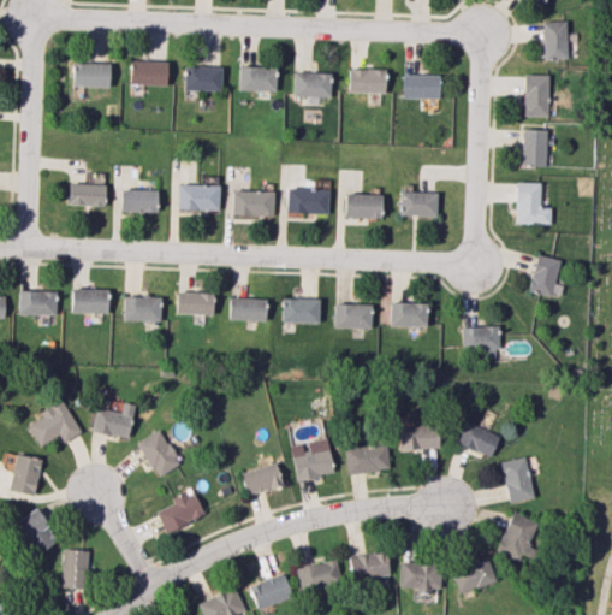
[(544,23),(545,60),(569,59),(568,22),(544,23)]
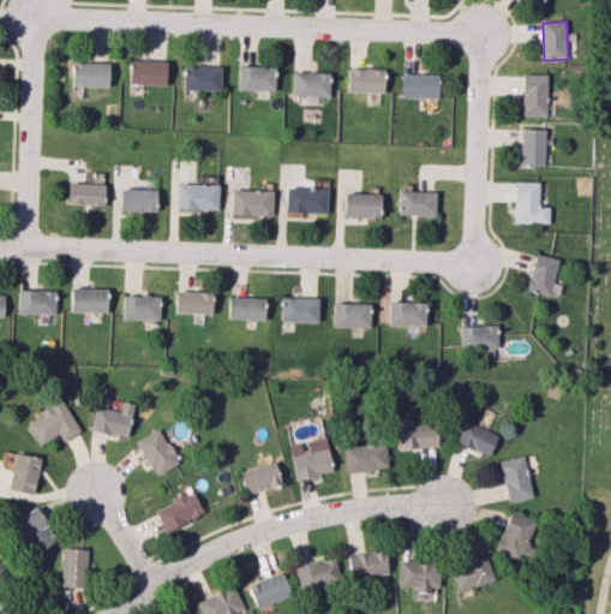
[(168,87),(168,63),(132,61),(131,85),(168,87)]
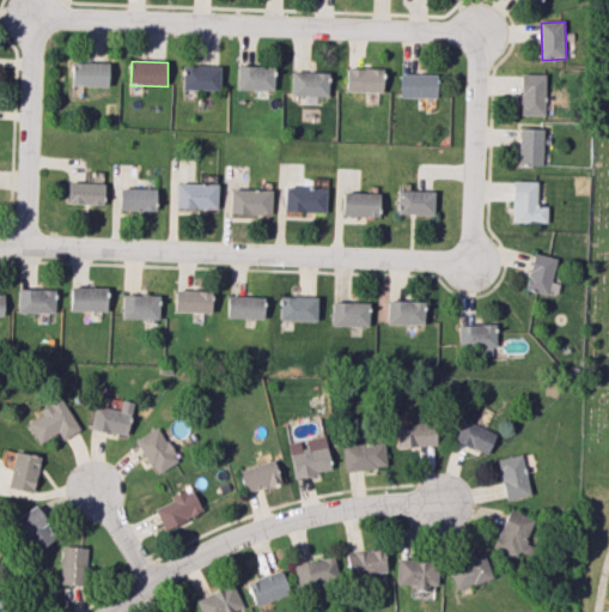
[(73,86),(110,88),(110,64),(74,64),(73,86)]
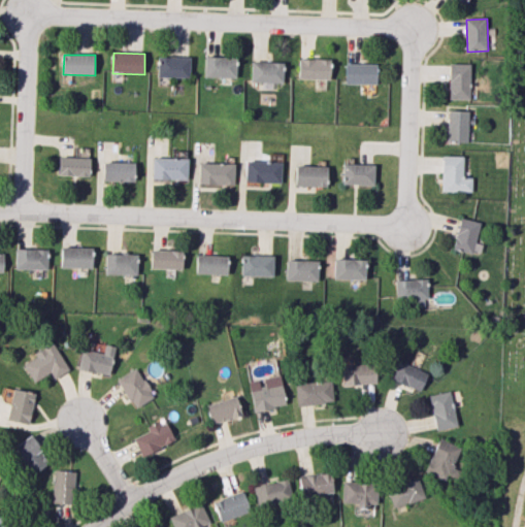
[(192,58),(160,57),(159,77),(191,78),(192,58)]
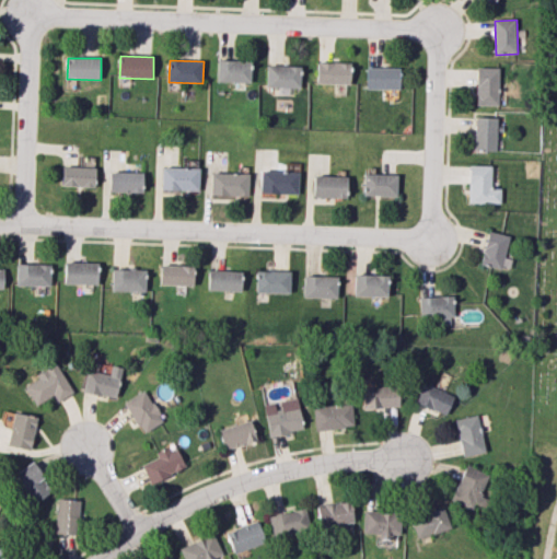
[(252,83),(252,61),(219,60),(218,83),(252,83)]
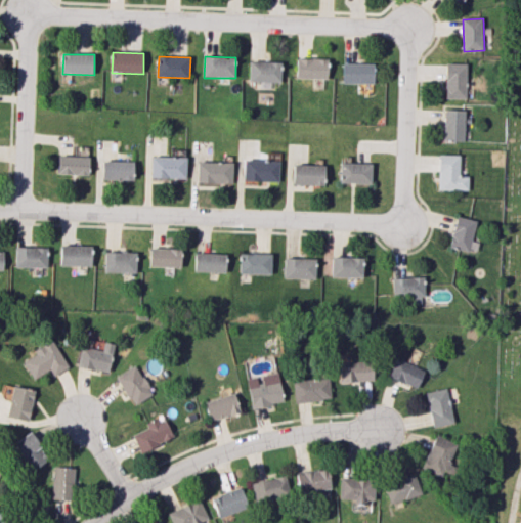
[(298,79),(329,80),(329,59),(298,59),(298,79)]
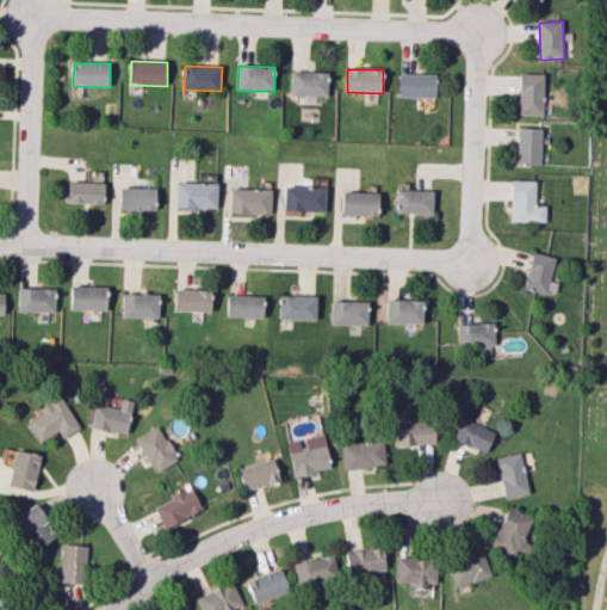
[(328,97),(329,73),(292,72),(292,96),(328,97)]
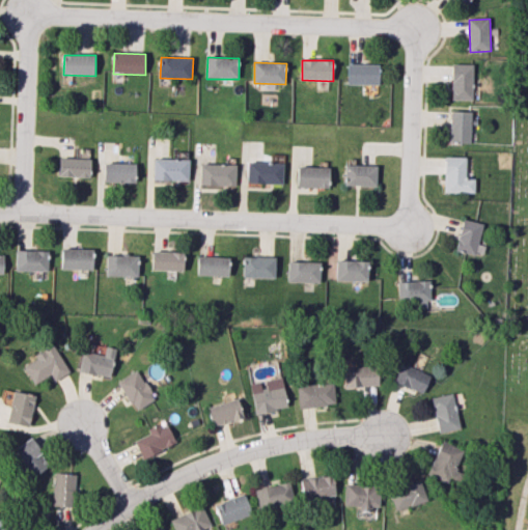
[(349,85),(381,86),(381,65),(349,64),(349,85)]
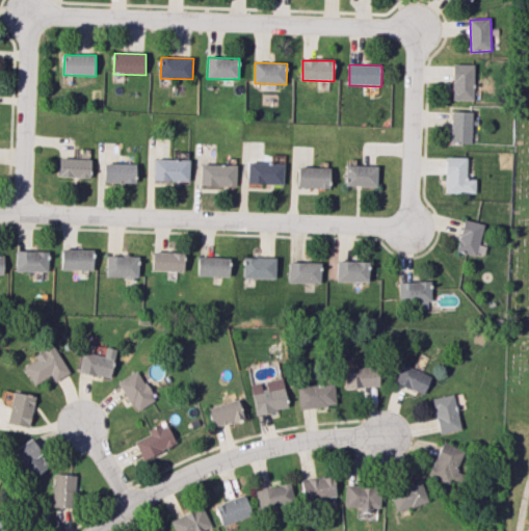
[(475,65),(454,64),(453,101),(475,101),(475,65)]
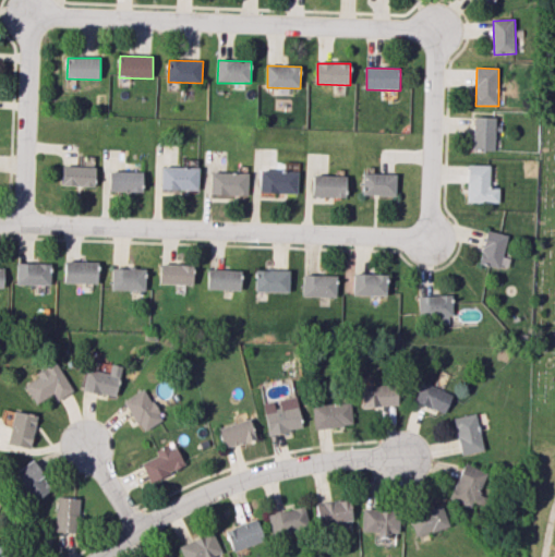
[(474,150),(496,152),(497,118),(475,118),(474,150)]
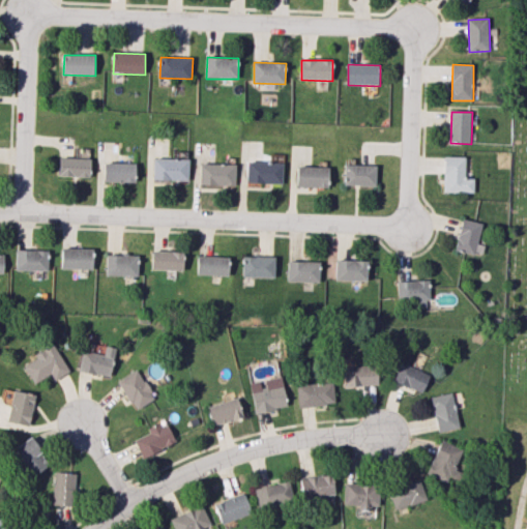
[(247,183),(283,184),(284,155),(271,154),(270,163),(249,162),(247,183)]
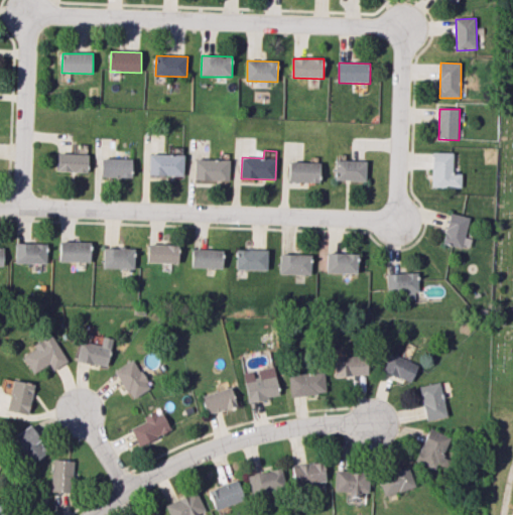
[(463,188),(464,174),(454,174),(455,153),(434,153),(433,187),(463,188)]
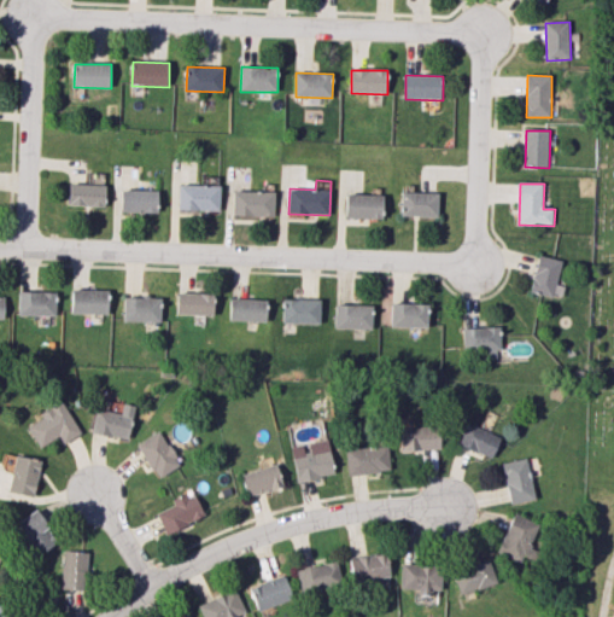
[(107,186),(70,185),(69,207),(106,208),(107,186)]
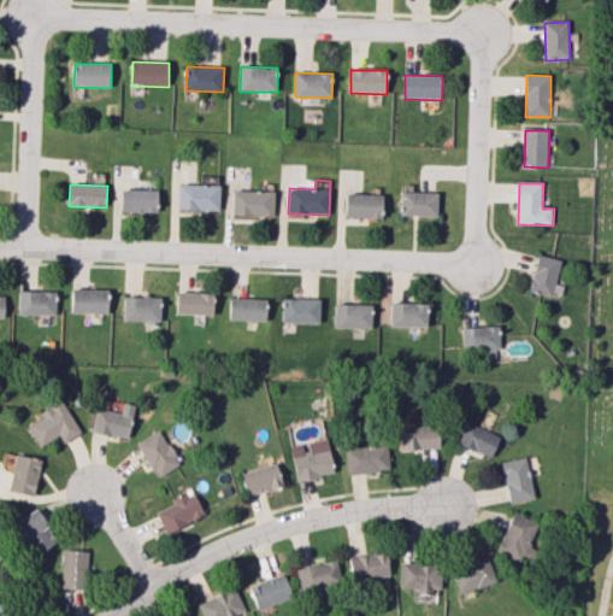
[(222,186),(180,185),(180,211),(220,211),(222,186)]
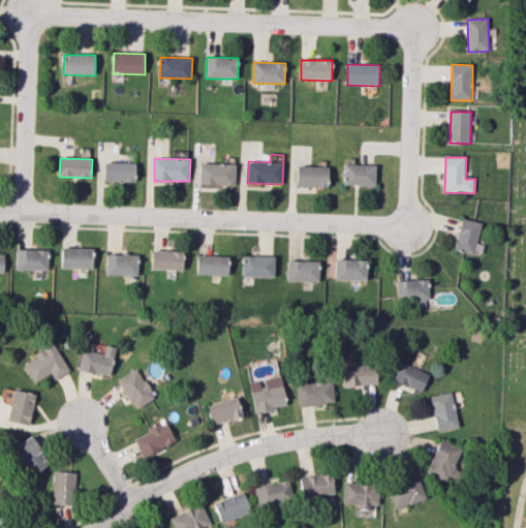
[(104,182),(135,183),(136,164),(105,163),(104,182)]
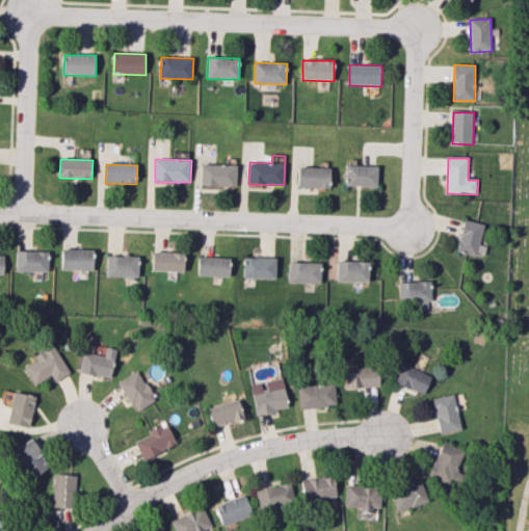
[(237,187),(238,165),(202,165),(202,187),(237,187)]
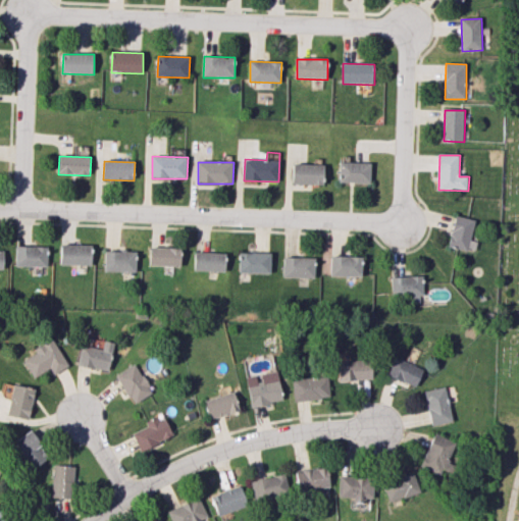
[(371,163),(340,162),(340,184),(371,185),(371,163)]
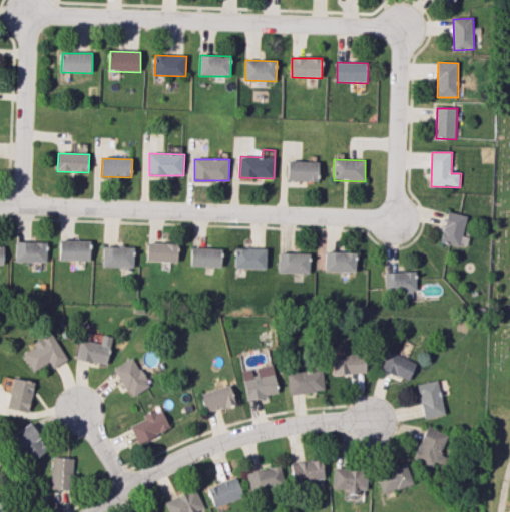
[(319,182),(319,162),(289,161),(288,181),(319,182)]
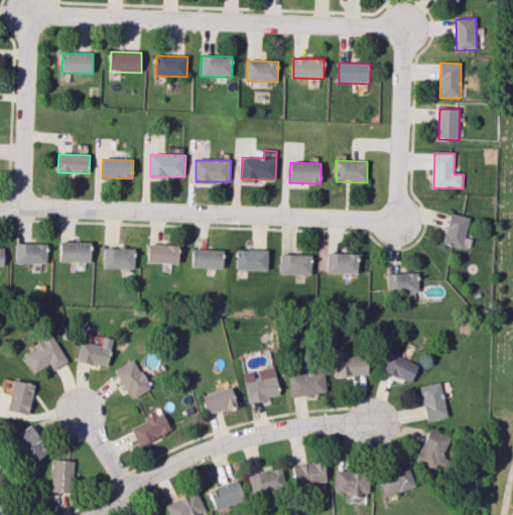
[(466,238),(472,219),(453,214),(444,243),(470,250),(473,240),(466,238)]
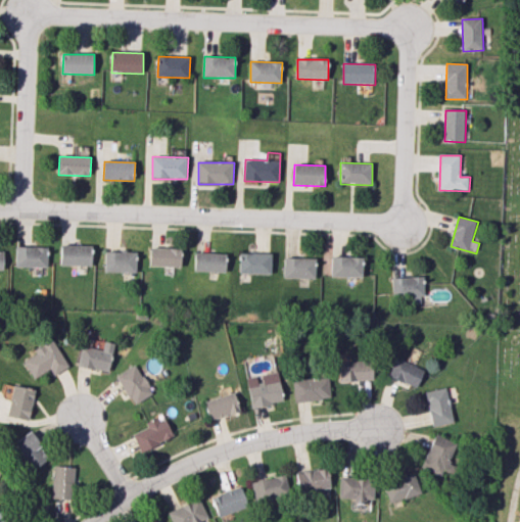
[(92,267),(93,246),(62,245),(61,266),(92,267)]
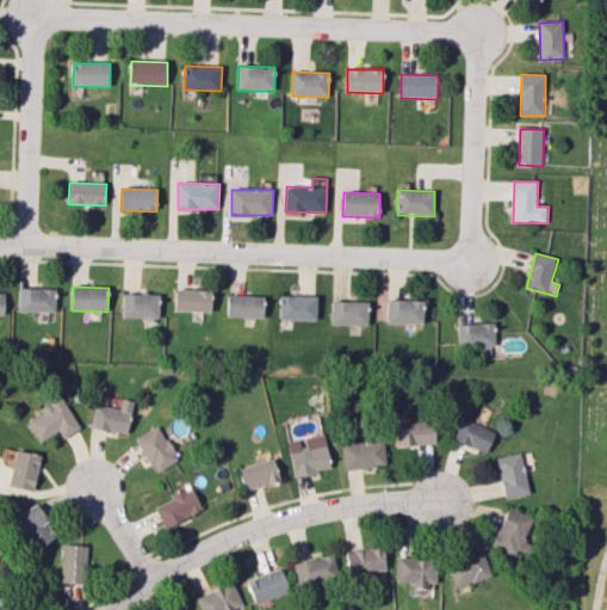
[(56,289),(20,289),(19,313),(56,313),(56,289)]
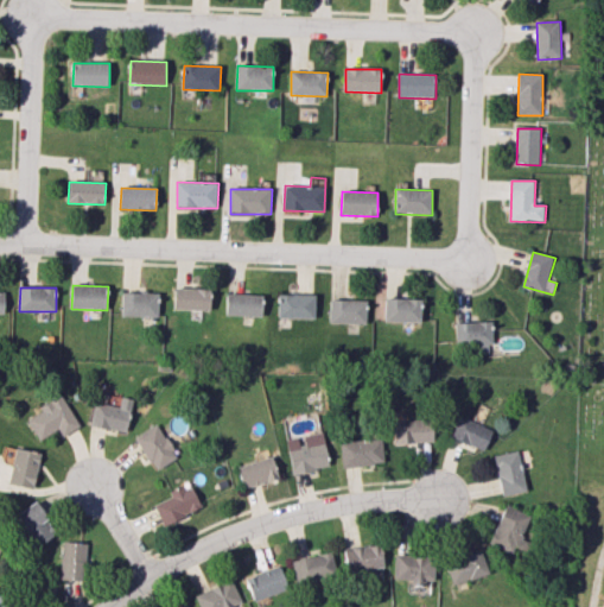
[(211,310),(211,290),(176,289),(176,310),(211,310)]
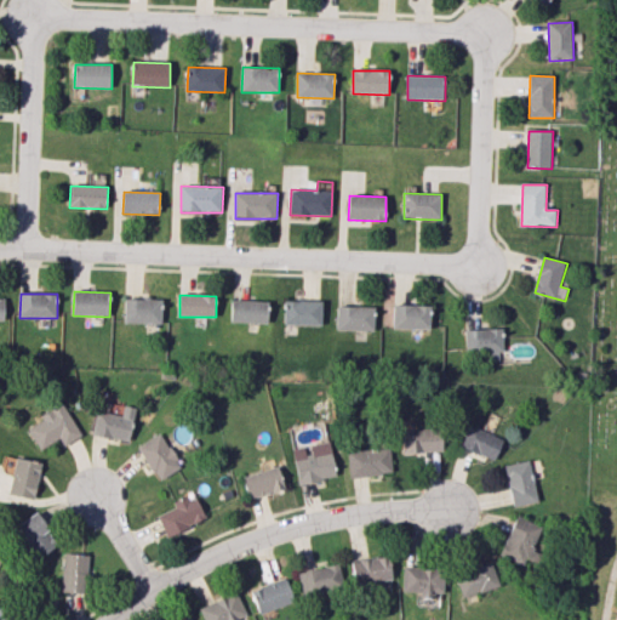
[(125,323),(163,324),(164,300),(126,299),(125,323)]
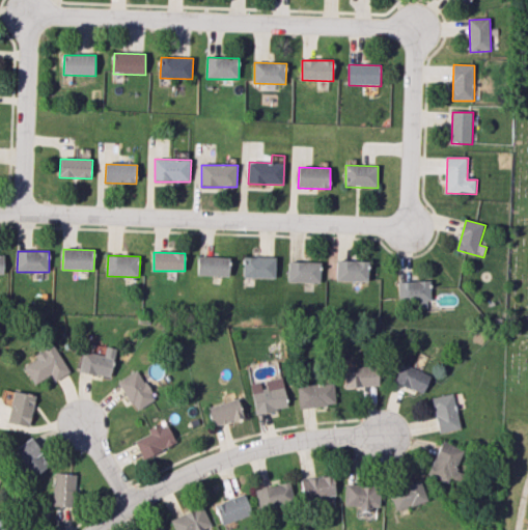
[(229,277),(230,258),(199,257),(198,276),(229,277)]
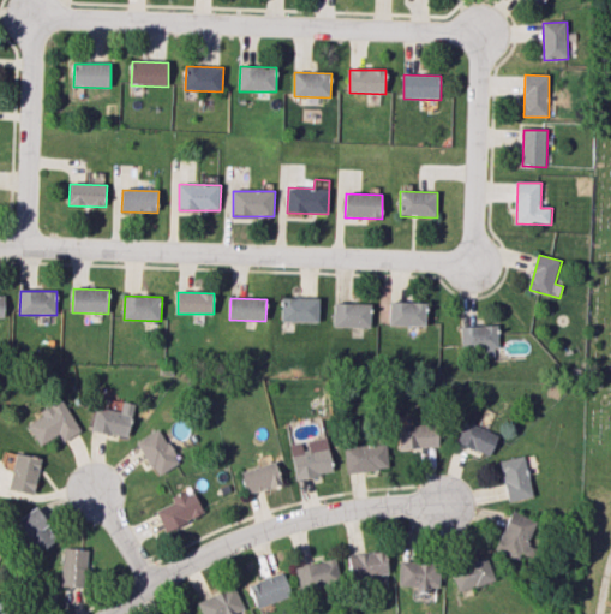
[(283,322),(319,323),(321,299),(283,298),(283,322)]
